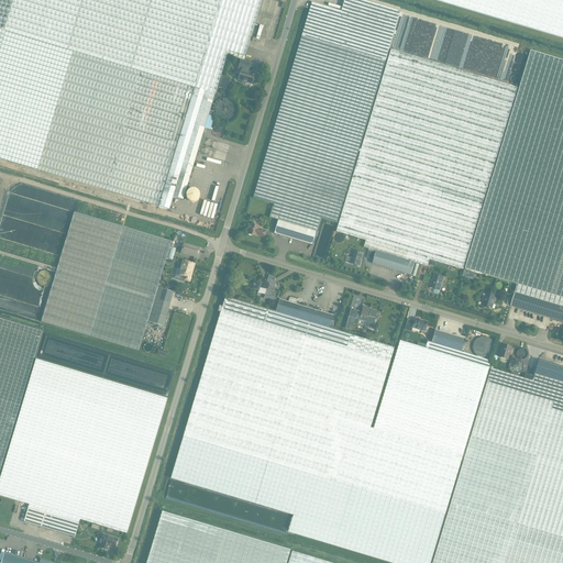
[(0,0),(0,158),(159,207),(195,88),(220,0),(0,0)]
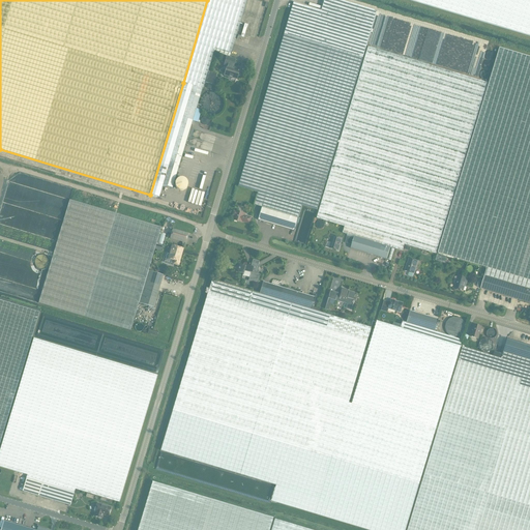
[(207,0),(183,83),(202,89),(214,49),(231,54),(246,0),(207,0)]
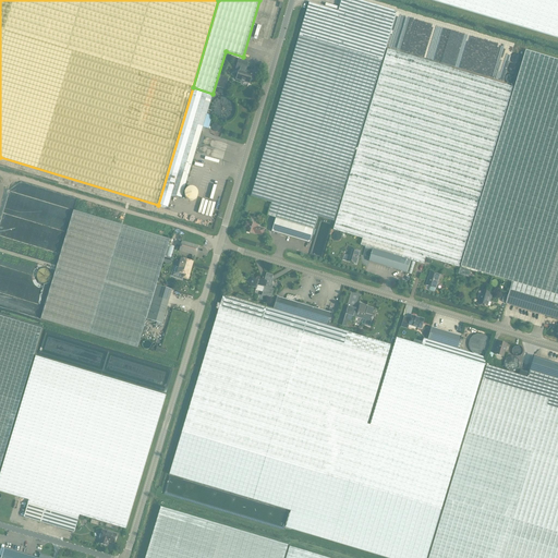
[(398,12),(359,0),(341,0),(339,12),(310,3),(300,36),(251,196),(273,203),(268,216),(277,219),(314,230),(318,217),(335,221),(383,61),(398,12)]
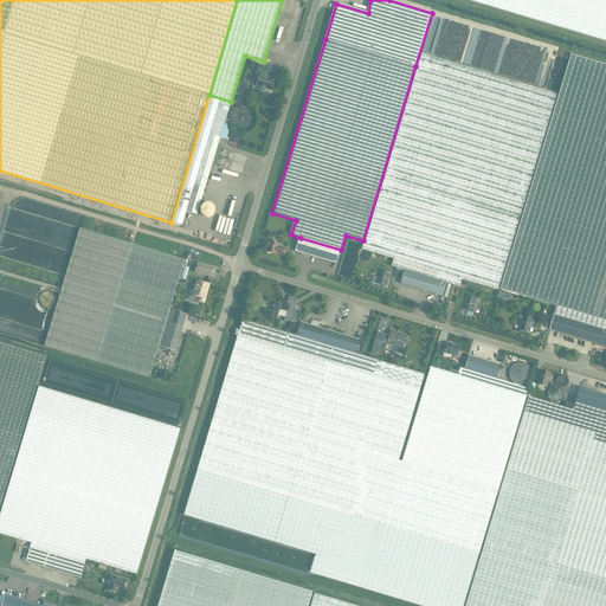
[(605,0),(466,0),(605,40),(605,0)]
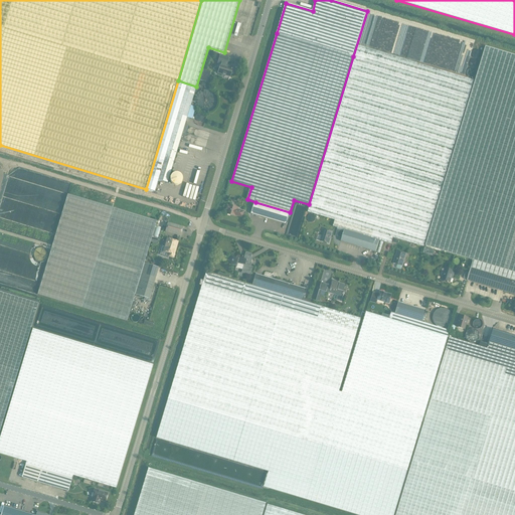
[(343,223),(393,238),(423,247),(474,80),(358,45),(308,212),(335,220),(333,226),(341,229),(343,223)]
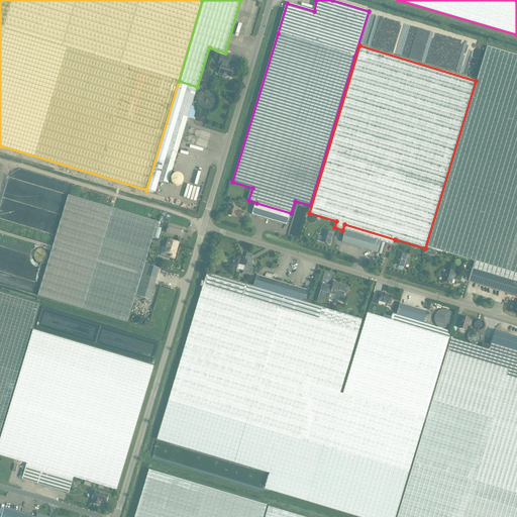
[(473,269),(516,282),(516,55),(488,46),(427,246),(476,262),(473,269)]
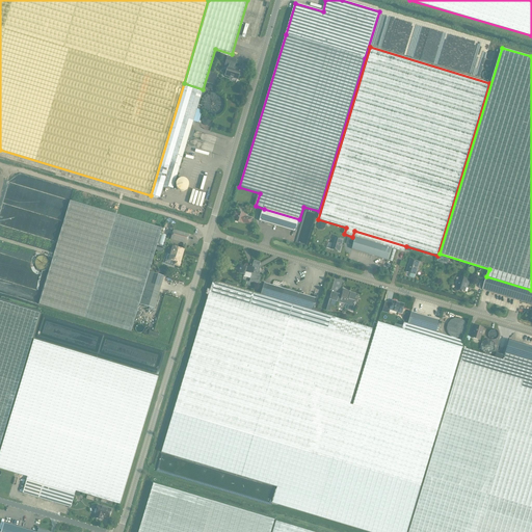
[(234,68),(235,64),(236,60),(228,57),(227,61),(224,65),(228,67),(225,76),(237,80),(240,70),(234,68)]
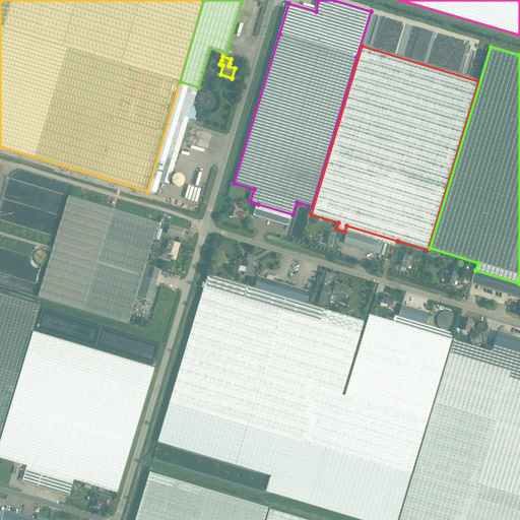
[(180,81),(147,191),(156,194),(160,183),(170,185),(182,142),(185,134),(198,87),(180,81)]
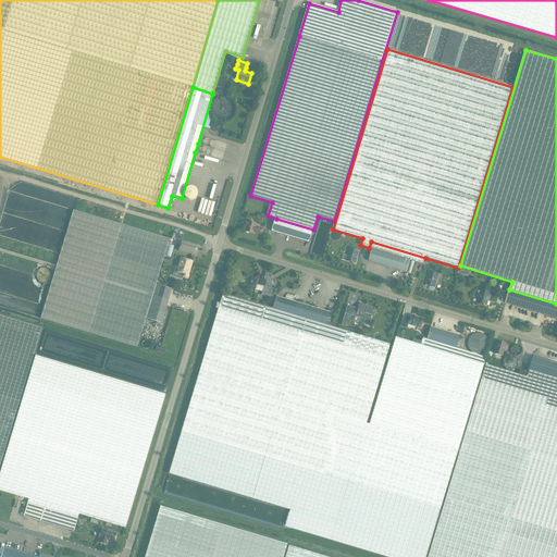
[(146,319),(156,285),(170,239),(73,210),(40,319),(137,348),(146,319)]
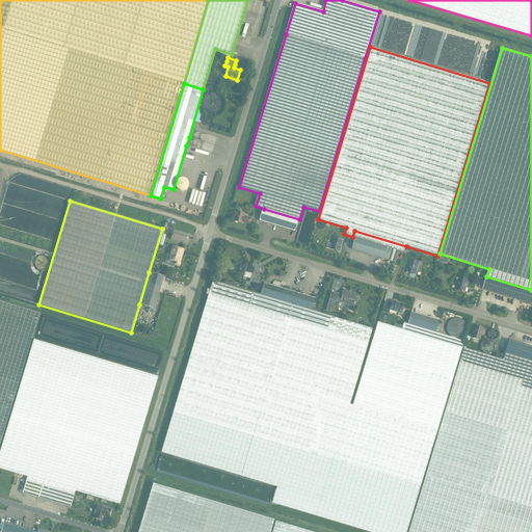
[(299,219),(264,209),(260,221),(296,232),(299,219)]
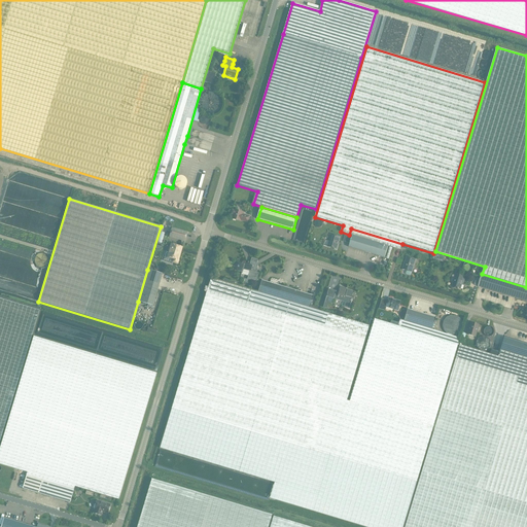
[(249,223),(250,217),(243,215),(244,213),(236,211),(234,211),(233,211),(233,214),(233,215),(235,215),(234,219),(241,221),(242,220),(245,221),(244,221),(249,223)]
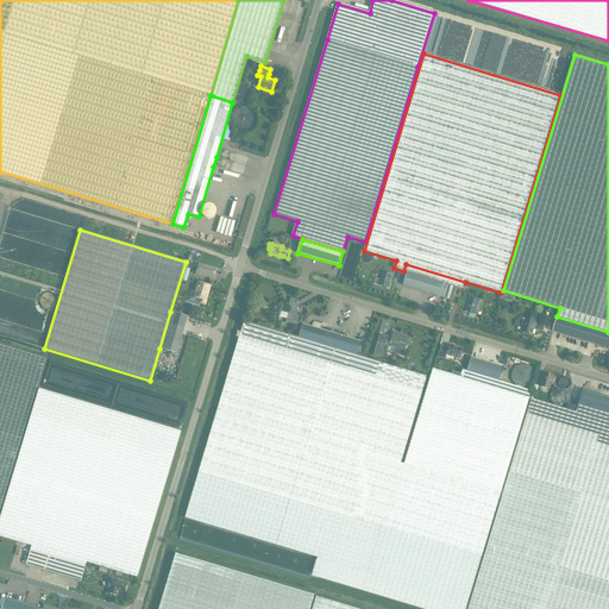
[(196,274),(213,278),(215,269),(199,264),(196,274)]
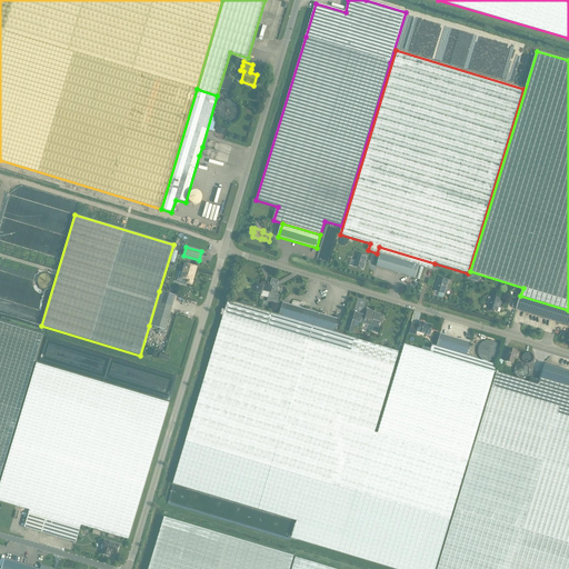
[(432,270),(435,263),(379,247),(377,253),(381,255),(377,268),(416,279),(420,266),(432,270)]
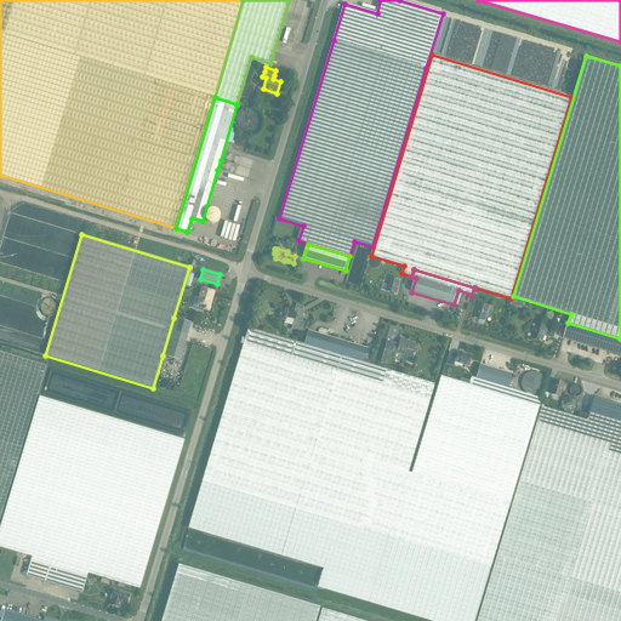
[(398,289),(400,280),(391,278),(387,291),(398,295),(399,289),(398,289)]
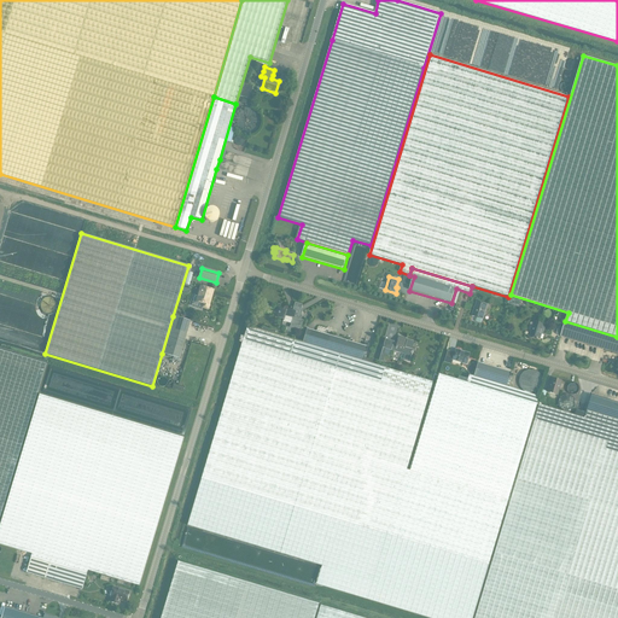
[(214,291),(202,287),(199,296),(198,302),(203,303),(202,307),(209,309),(210,305),(209,305),(210,299),(209,299),(211,291),(214,291)]
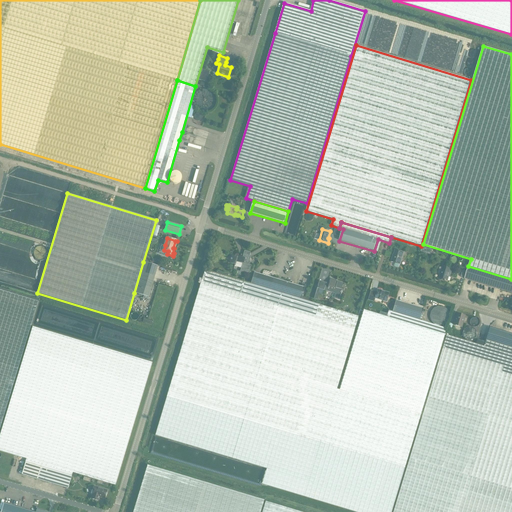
[(393,257),(392,262),(395,263),(394,266),(394,267),(398,268),(399,267),(400,264),(404,253),(396,250),(394,257),(393,257)]
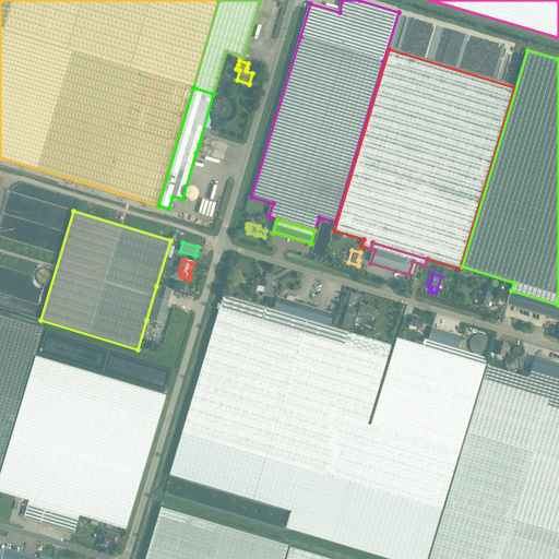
[(252,284),(251,287),(257,289),(256,290),(263,293),(262,296),(258,295),(257,299),(263,301),(264,297),(272,299),(274,289),(271,289),(274,281),(272,280),(268,278),(266,282),(264,281),(259,280),(259,281),(253,278),(252,283),(252,282),(251,284),(252,284)]
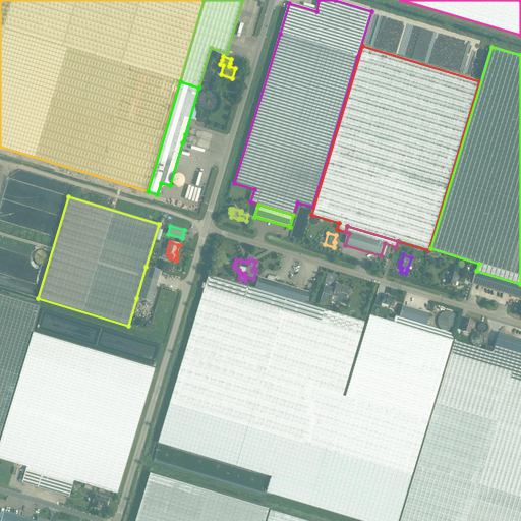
[(161,271),(146,267),(136,298),(151,302),(161,271)]
